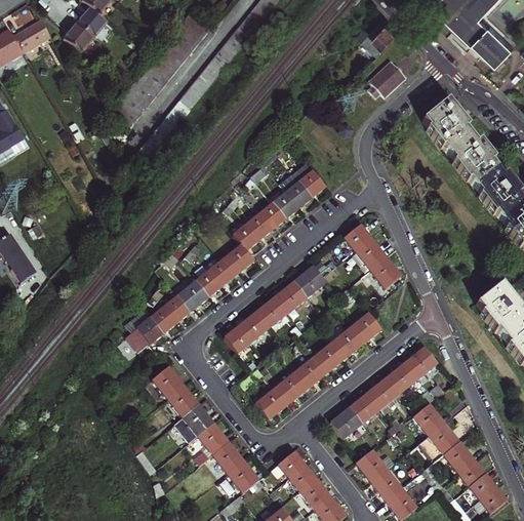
[(91,10),(99,17),(113,2),(111,0),(86,0),(83,3),(91,10)]
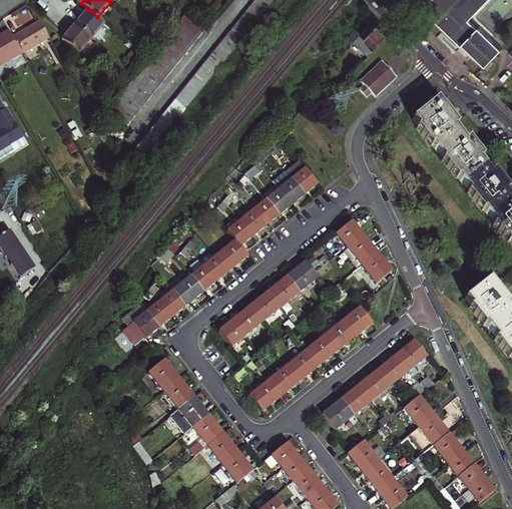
[(267,8),(258,0),(253,0),(250,4),(262,13),(267,8)]
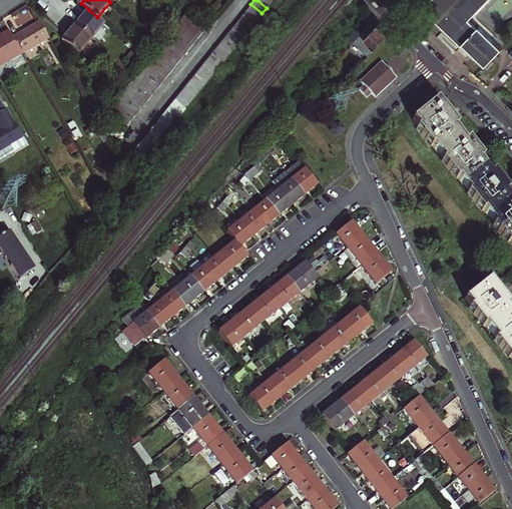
[(258,0),(267,8),(271,4),(266,0),(258,0)]
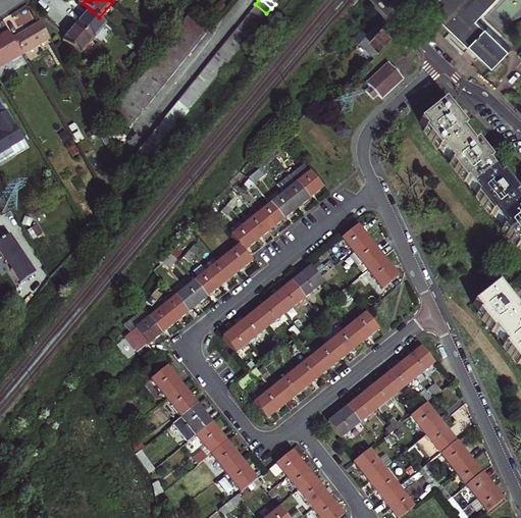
[(436,0),(431,5),(483,55),(485,54),(496,63),(512,47),(489,24),(486,26),(478,17),(493,0),(436,0)]
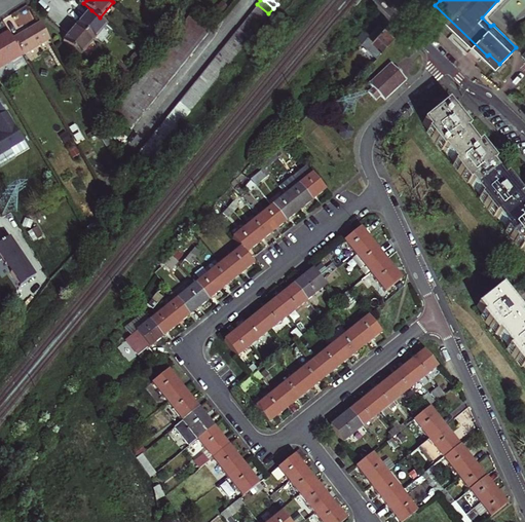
[(268,13),(257,4),(252,9),(264,19),(268,13)]
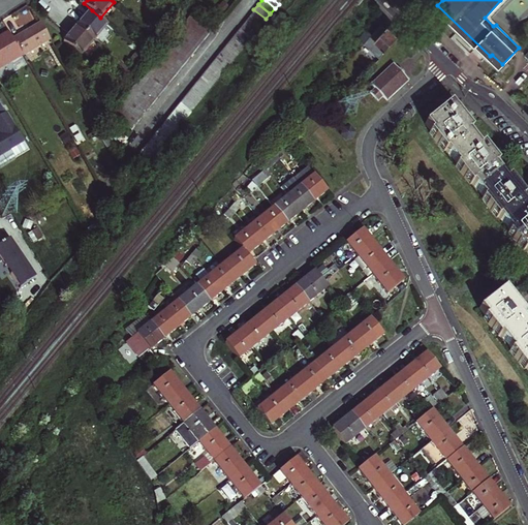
[(253,9),(249,13),(261,24),(266,19),(253,9)]
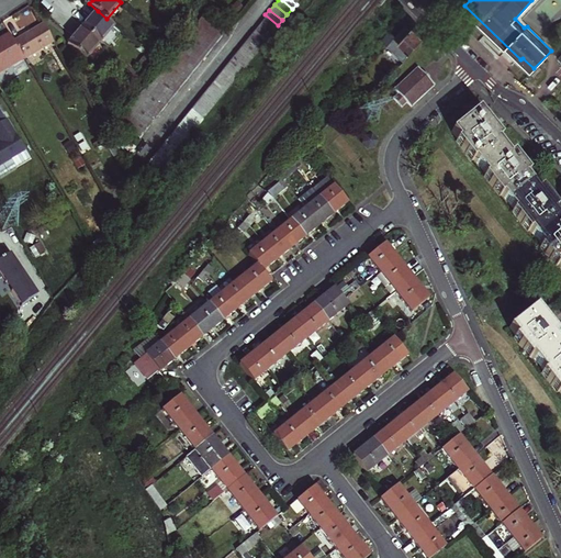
[(85,28),(102,43),(115,26),(116,26),(107,19),(98,11),(85,28)]
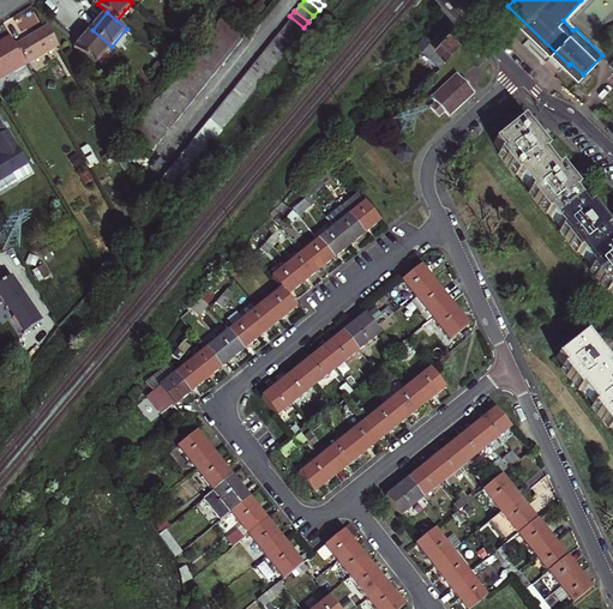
[(304,28),(289,16),(284,22),(298,34),(304,28)]
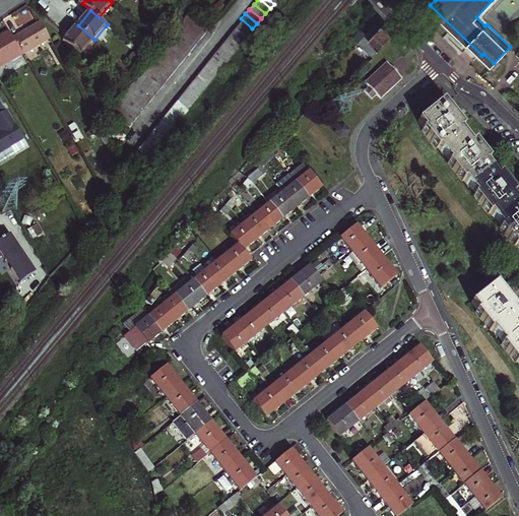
[(23,50),(24,51),(52,36),(42,18),(14,34),(23,50)]
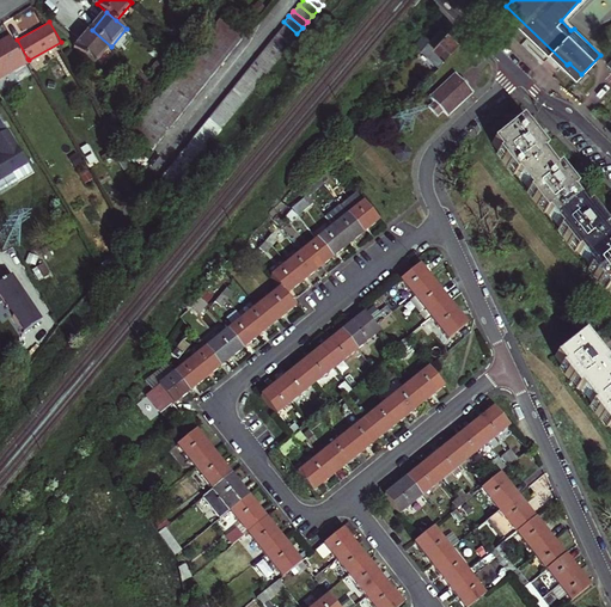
[(277,30),(291,41),(297,34),(283,22),(277,30)]
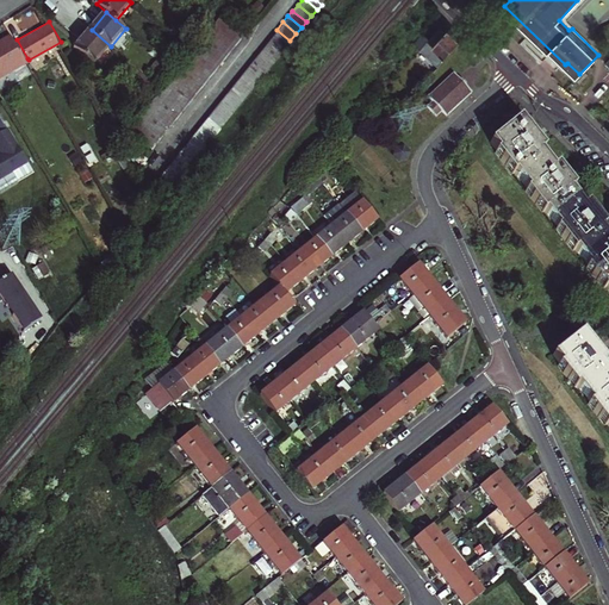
[(423,47),(427,49),(446,25),(443,23),(423,47)]
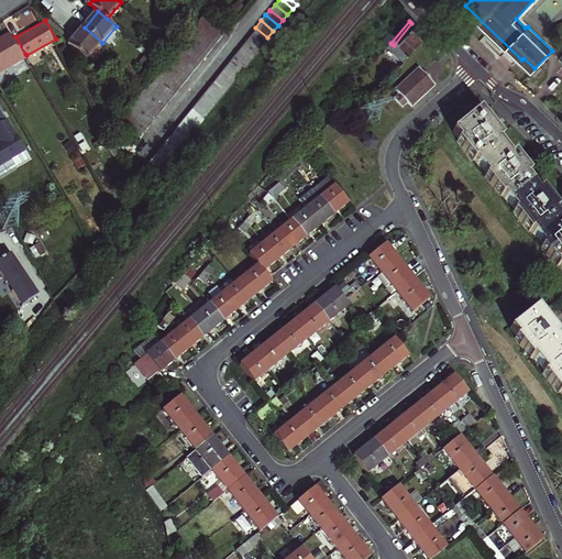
[(411,23),(394,45),(396,47),(407,57),(429,32),(418,22),(414,25),(411,23)]
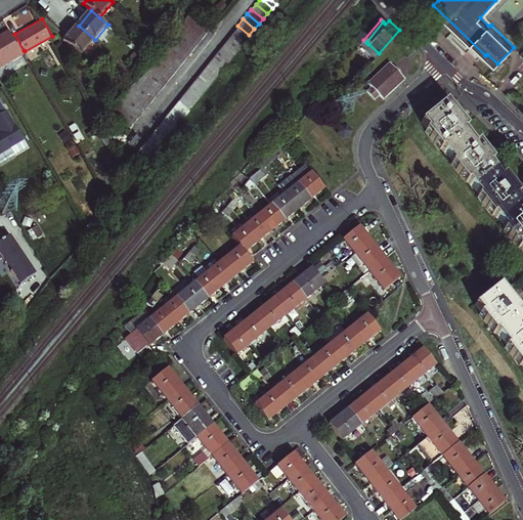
[(64,43),(81,56),(95,40),(79,26),(64,43)]
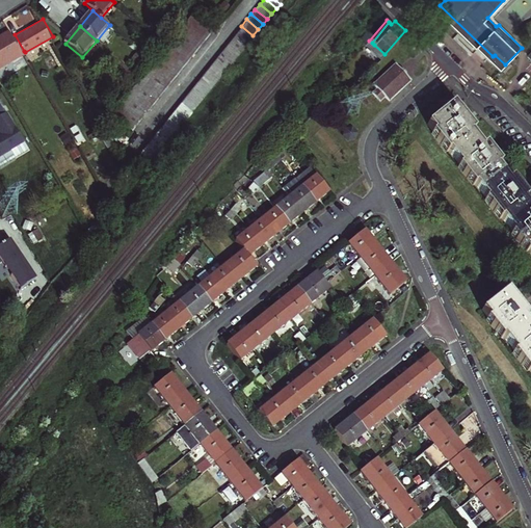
[(143,164),(247,41),(251,35),(240,26),(133,155),(143,164)]
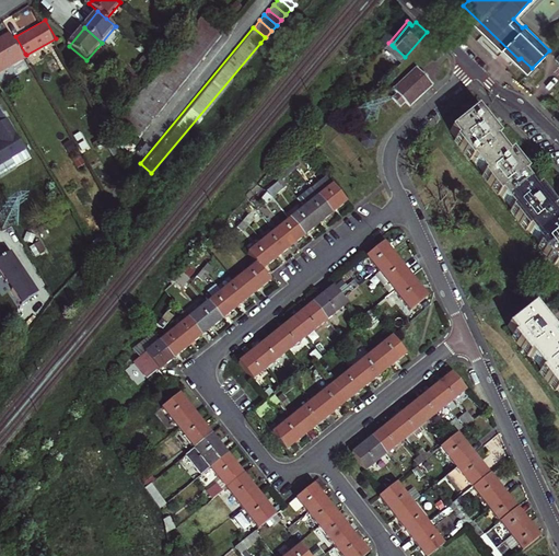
[(0,67),(25,54),(15,36),(13,33),(11,29),(0,35),(0,67)]
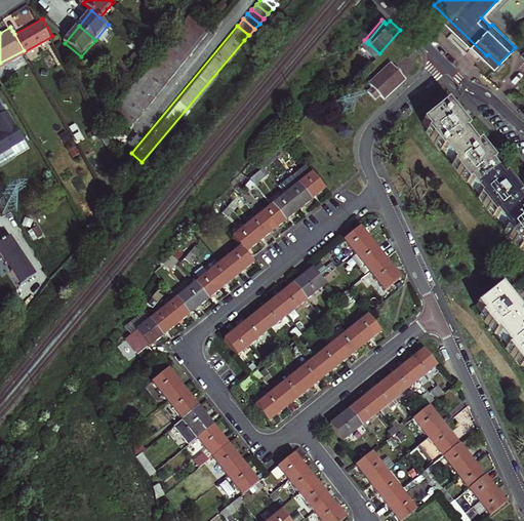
[(409,76),(403,69),(404,68),(400,63),(399,64),(394,57),(369,78),(373,82),(369,86),(376,96),(381,92),(386,96),(409,76)]
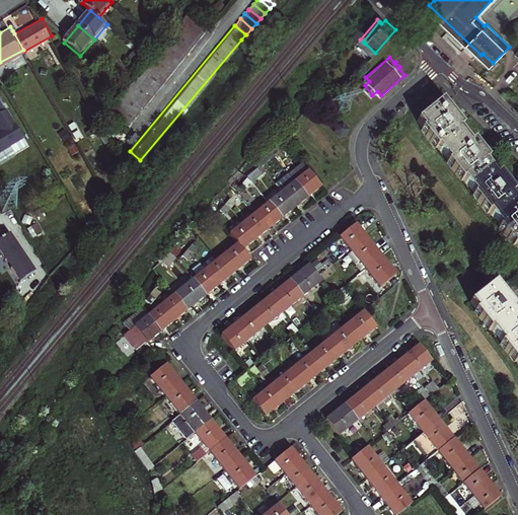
[(517,199),(513,193),(516,191),(507,179),(501,171),(498,174),(487,160),(490,157),(481,147),(474,139),(471,141),(460,128),(463,126),(454,115),(442,99),(419,120),(425,127),(423,128),(438,146),(439,145),(450,159),(449,160),(463,178),(465,177),(476,191),(474,193),(490,211),(492,210),(503,223),(502,225),(516,242),(517,241),(517,199)]
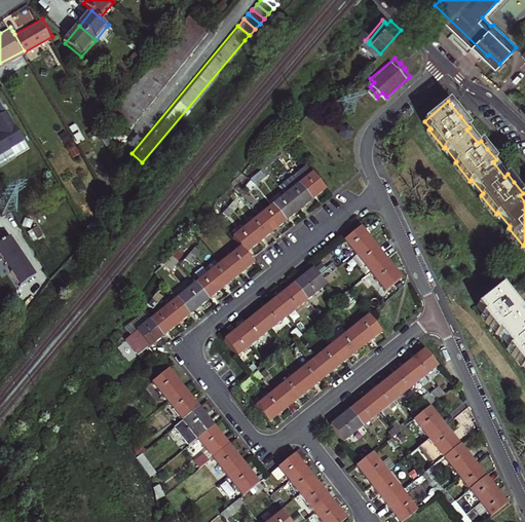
[(0,126),(0,127),(0,126),(0,149),(24,137),(7,106),(5,107),(0,110),(0,126)]
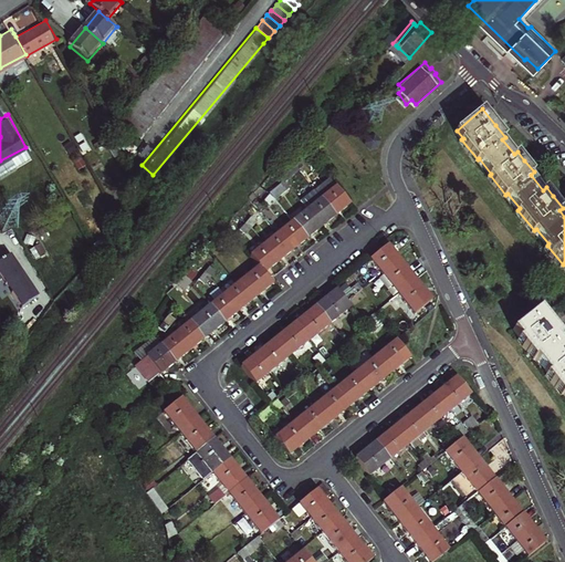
[(25,147),(0,160),(0,170),(31,154),(27,146),(25,147)]
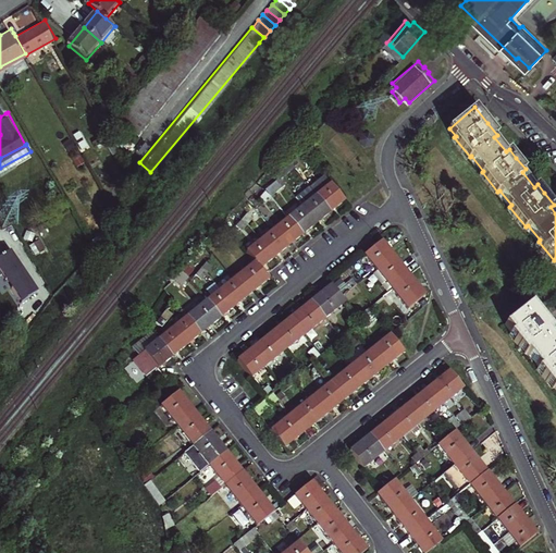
[(285,166),(286,167),(291,160),(297,154),(295,152),(285,166)]
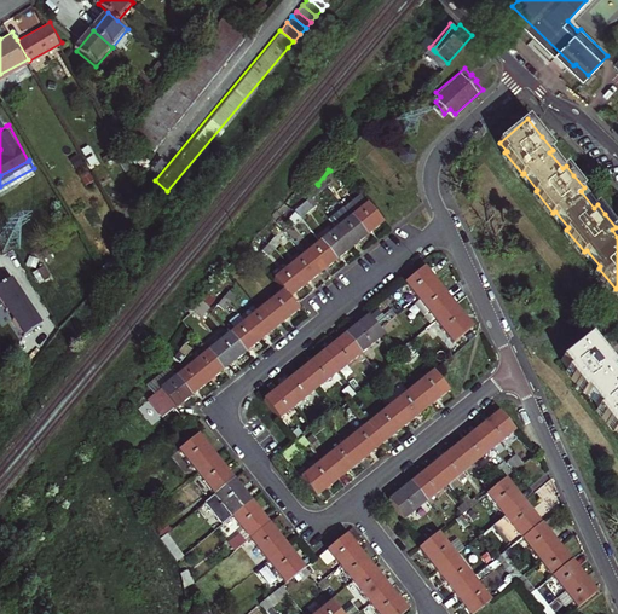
[(330,171),(323,178),(329,183),(335,175),(330,171)]
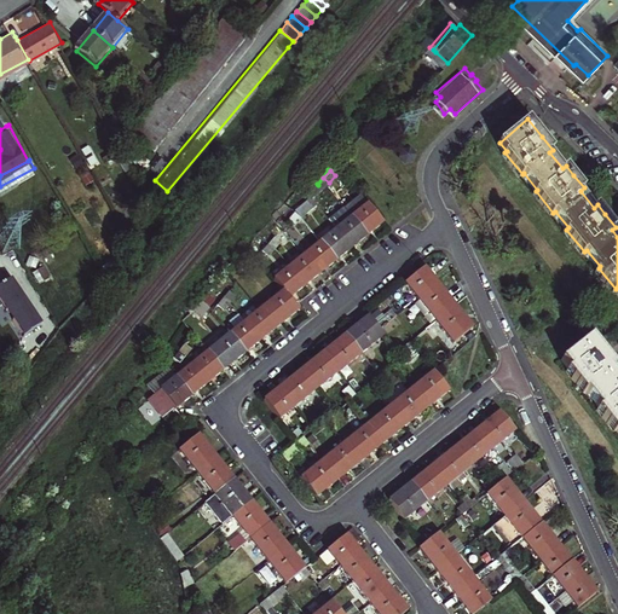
[(324,190),(329,183),(323,178),(318,185),(324,190)]
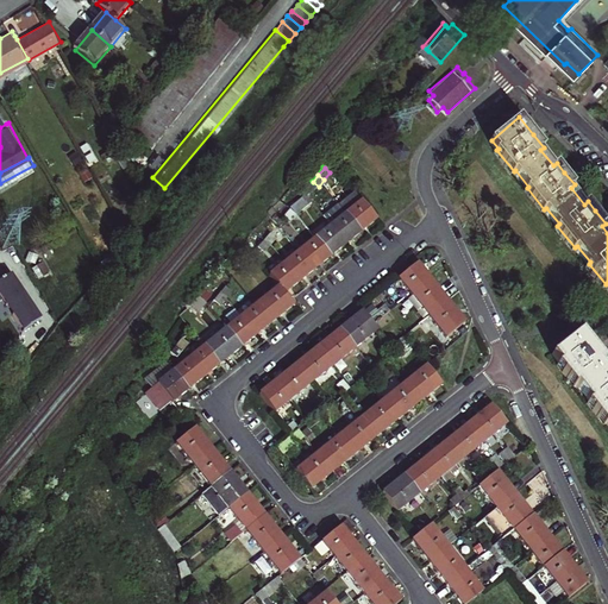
[(298,197),(286,211),(287,212),(293,206),(299,199),(298,197)]
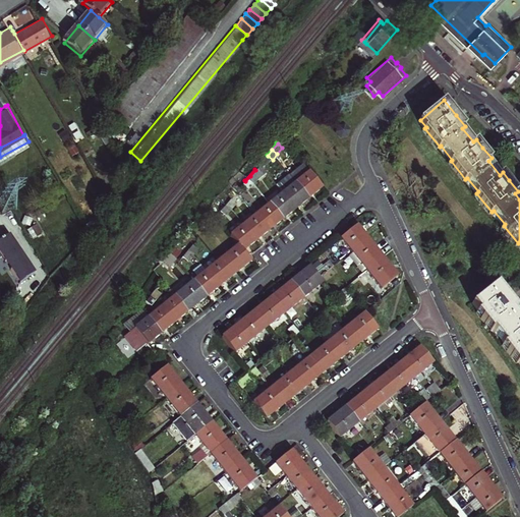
[(309,169),(297,179),(310,195),(324,185),(309,169)]
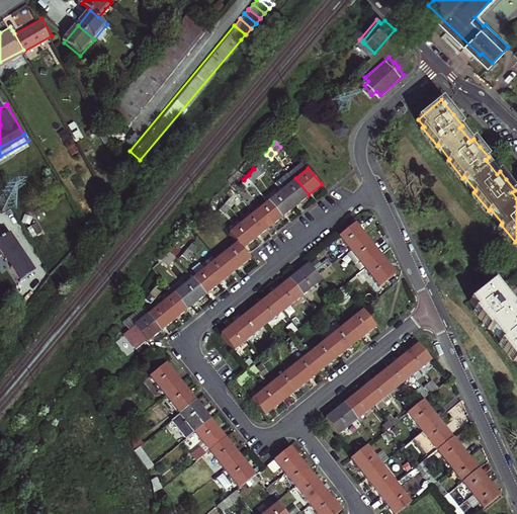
[(254,169),(249,175),(254,179),(259,173),(254,169)]
